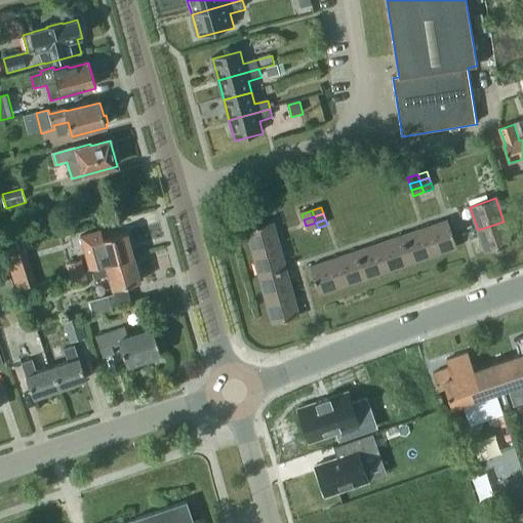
[(449,222),(426,230),(434,255),(457,247),(449,222)]
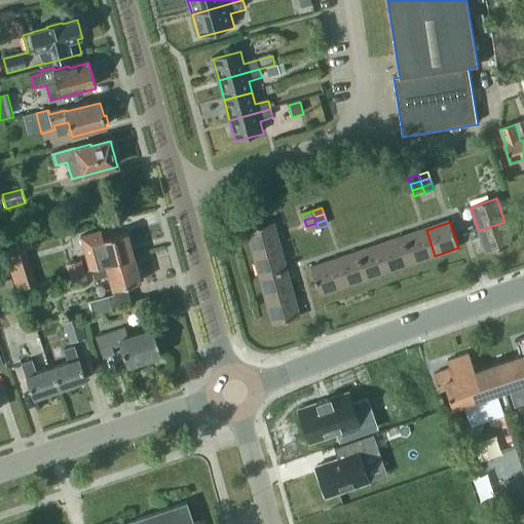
[(504,222),(479,230),(487,254),(513,246),(504,222)]
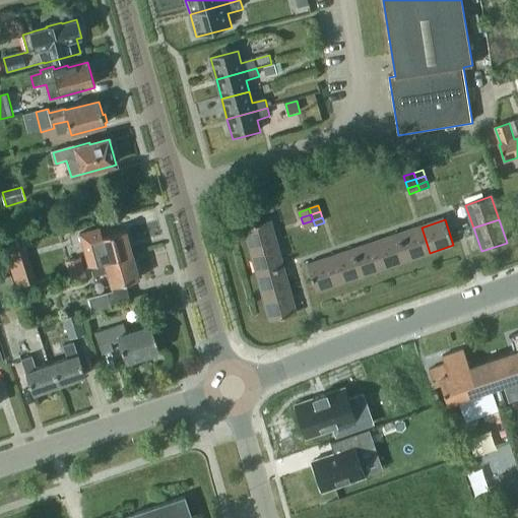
[(245,228),(252,252),(277,244),(271,220),(245,228)]
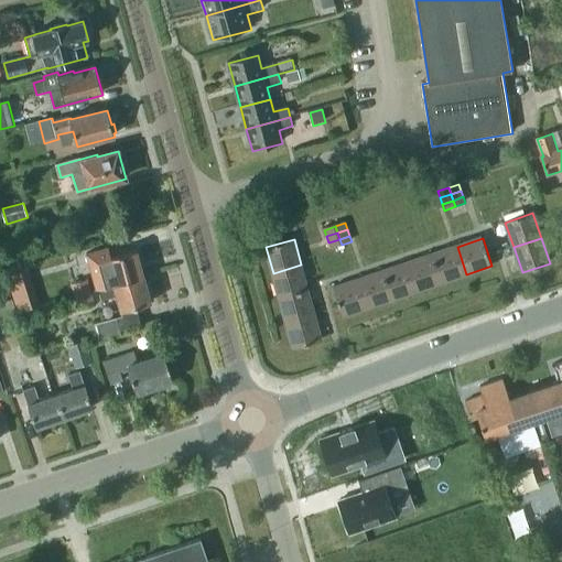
[(339,239),(328,242),(331,249),(342,245),(339,239)]
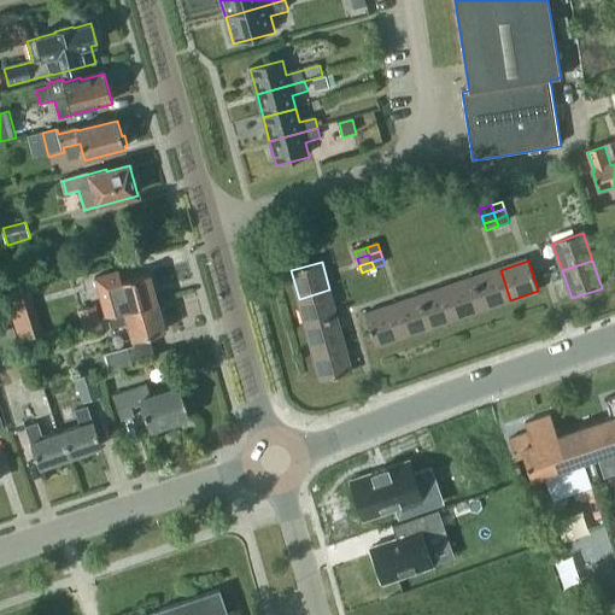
[(484,309),(510,300),(501,270),(473,279),(484,309)]
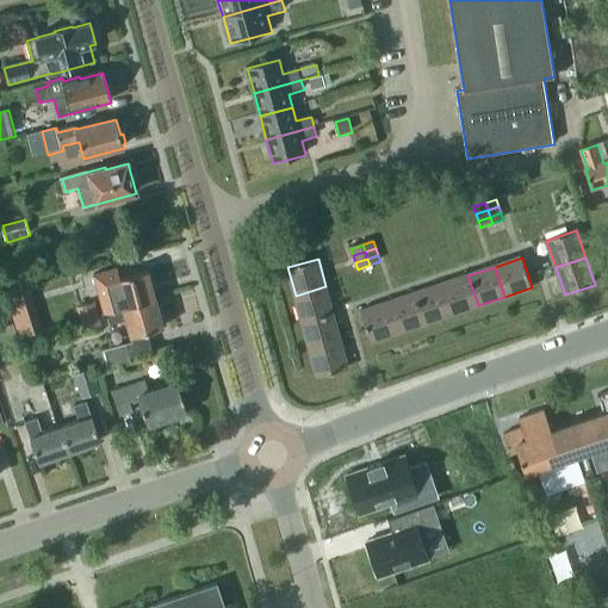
[(105,314),(124,309),(156,299),(148,271),(119,279),(117,270),(94,275),(105,314)]
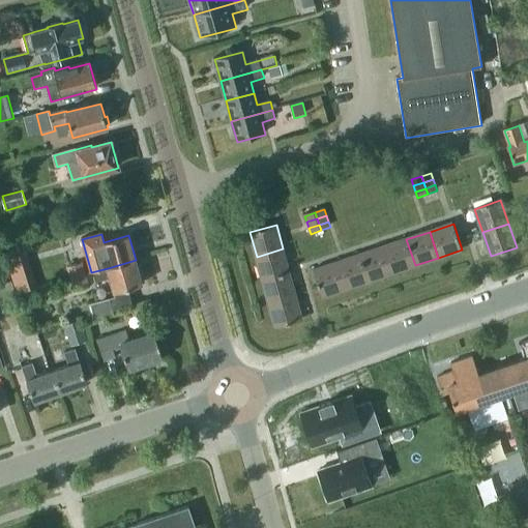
[(406,239),(383,247),(392,273),(415,265),(406,239)]
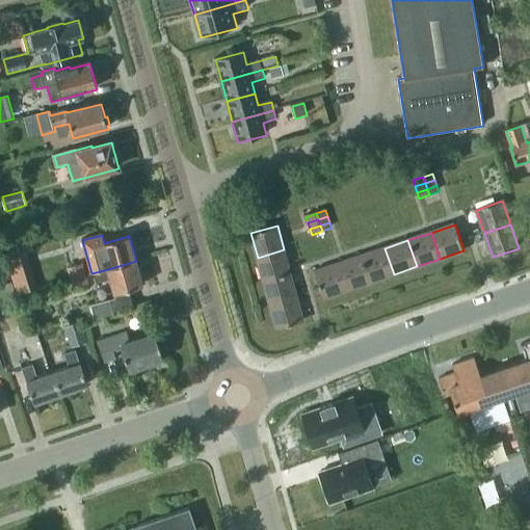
[(370,283),(394,274),(385,248),(362,256),(370,283)]
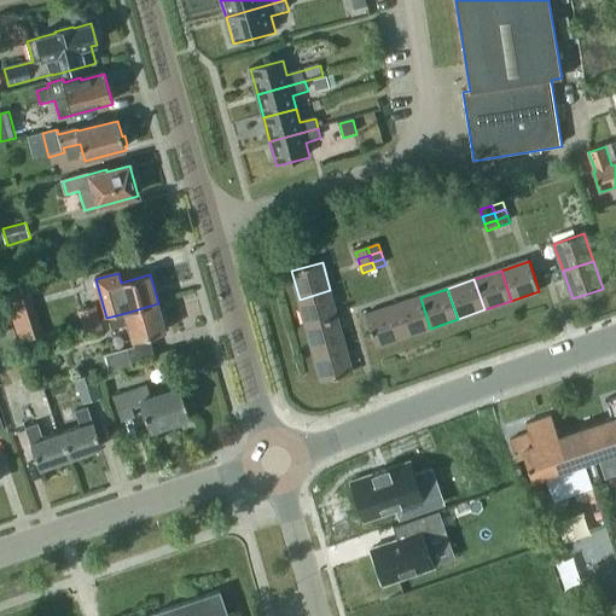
[(338,318),(330,290),(300,300),(307,326),(338,318)]
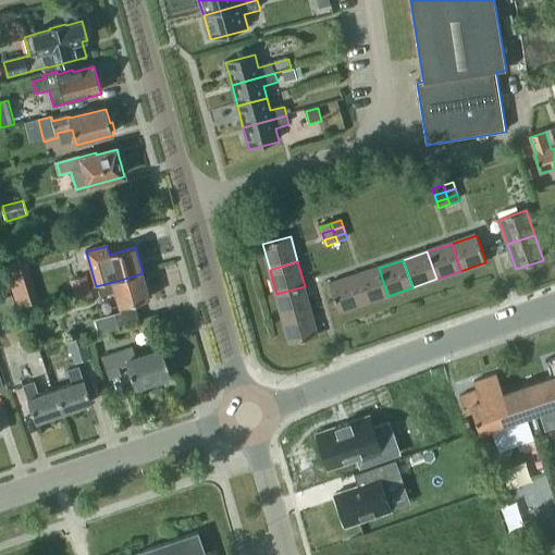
[(379,268),(355,276),(364,304),(387,296),(379,268)]
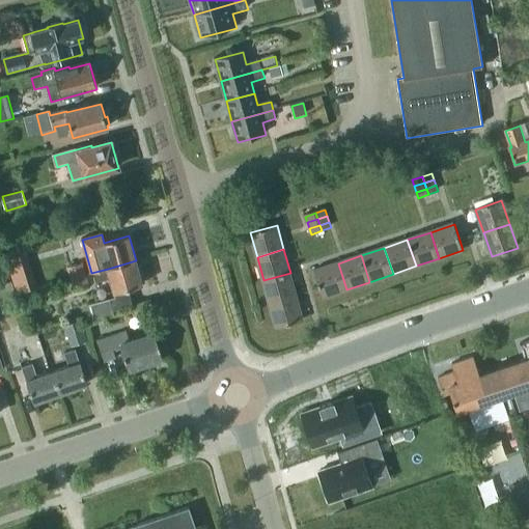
[(111,279),(114,294),(116,298),(85,306),(89,319),(93,318),(93,319),(114,313),(113,311),(134,306),(129,289),(143,285),(136,260),(108,269),(108,270),(93,273),(96,283),(111,279)]
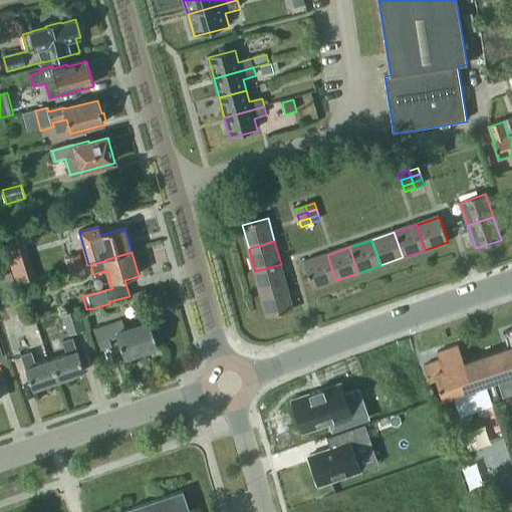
[(66,259),(69,270),(83,266),(80,255),(66,259)]
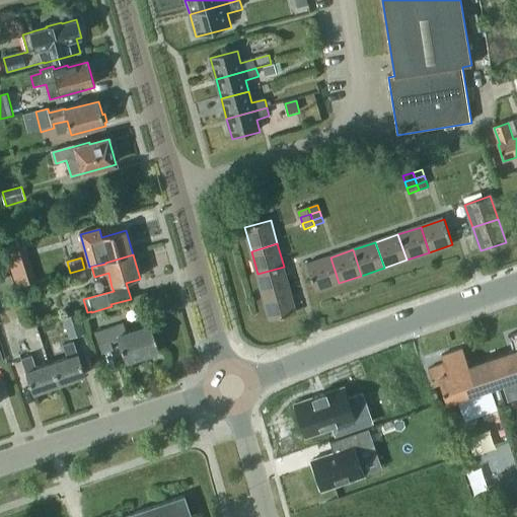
[(315,291),(339,283),(330,257),(307,266),(315,291)]
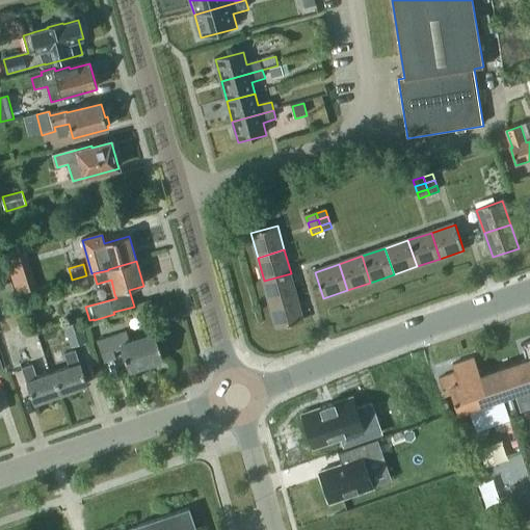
[(34,288),(28,267),(12,272),(19,293),(34,288)]
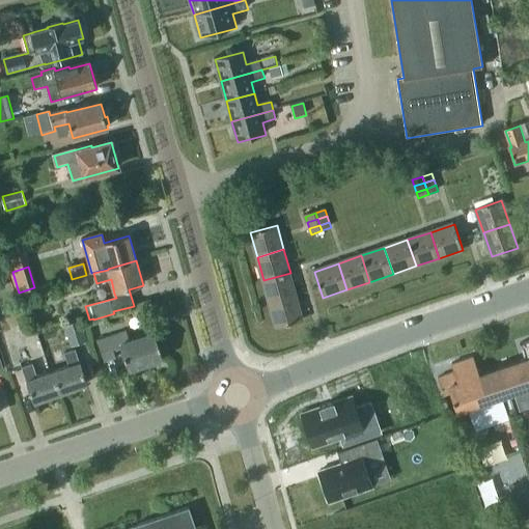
[(263,280),(270,304),(297,297),(290,273),(263,280)]
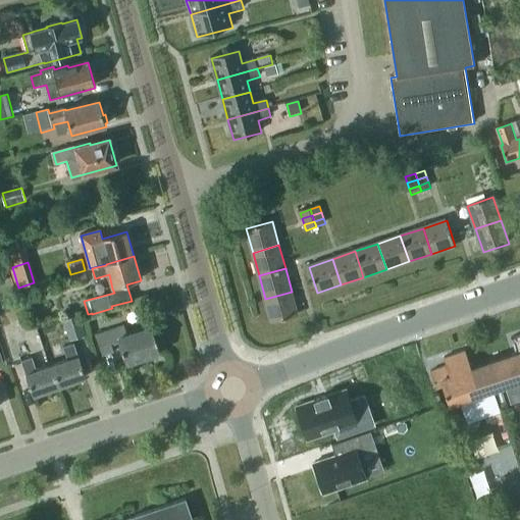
[(85,270),(70,274),(73,284),(88,281),(85,270)]
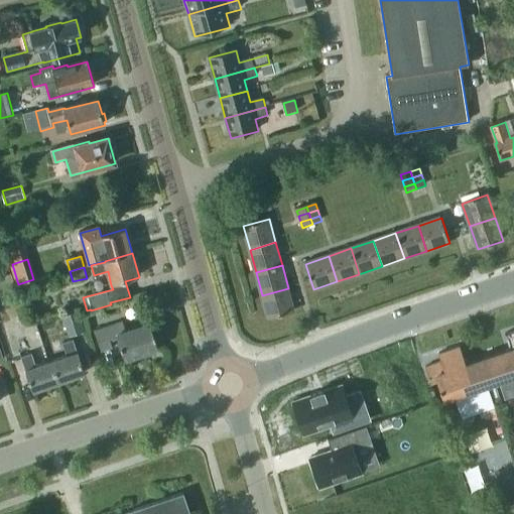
[(295,311),(288,288),(262,295),(269,318),(295,311)]
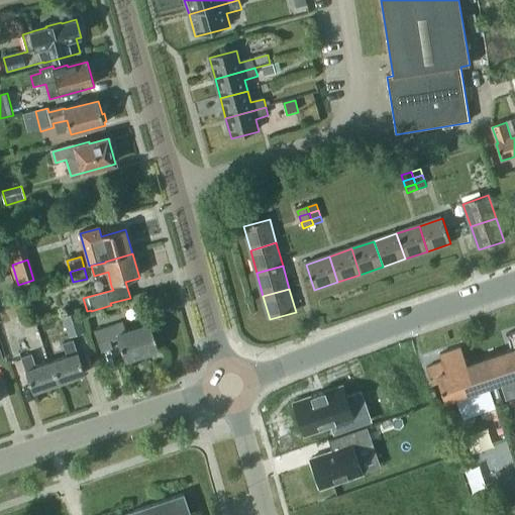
[(63,317),(69,338),(86,333),(80,313),(63,317)]
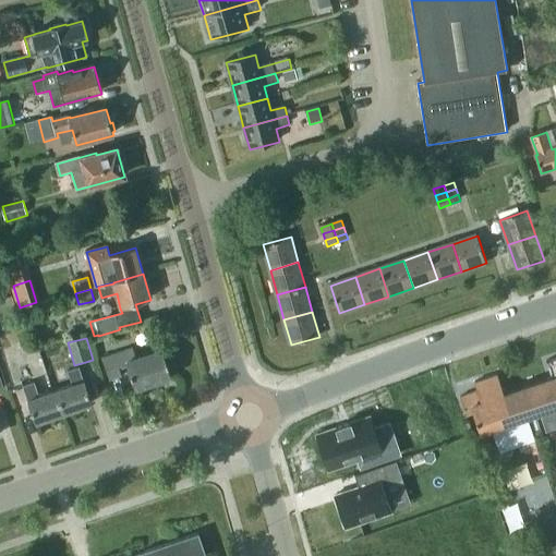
[(171,377),(162,350),(137,359),(134,349),(104,359),(110,381),(123,376),(120,369),(128,366),(136,389),(171,377)]
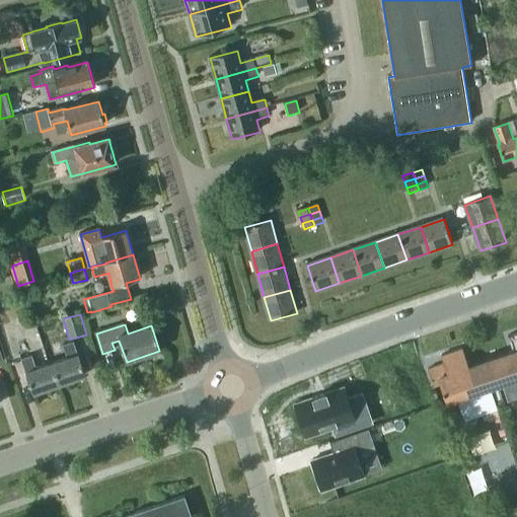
[(445,365),(430,370),(436,386),(441,385),(447,403),(516,379),(516,334),(509,337),(514,352),(469,368),(463,350),(442,357),(445,365)]
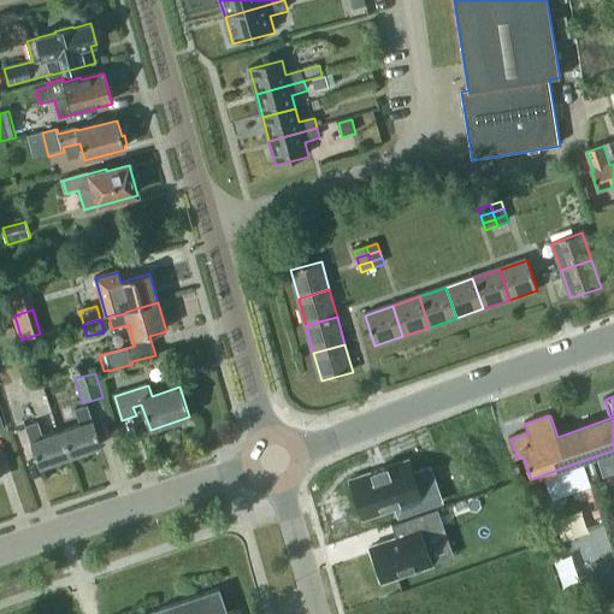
[(81,426),(63,432),(71,458),(102,447),(94,423),(88,407),(76,411),(81,426)]
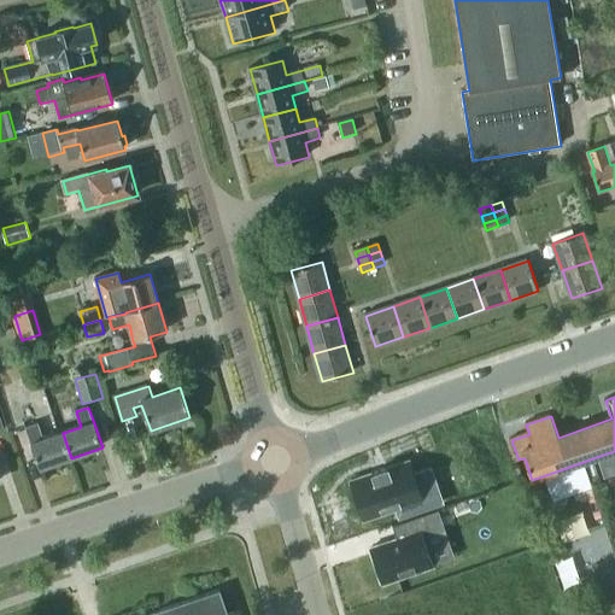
[(71,458),(63,433),(45,440),(39,425),(27,428),(31,444),(40,469),(71,458)]
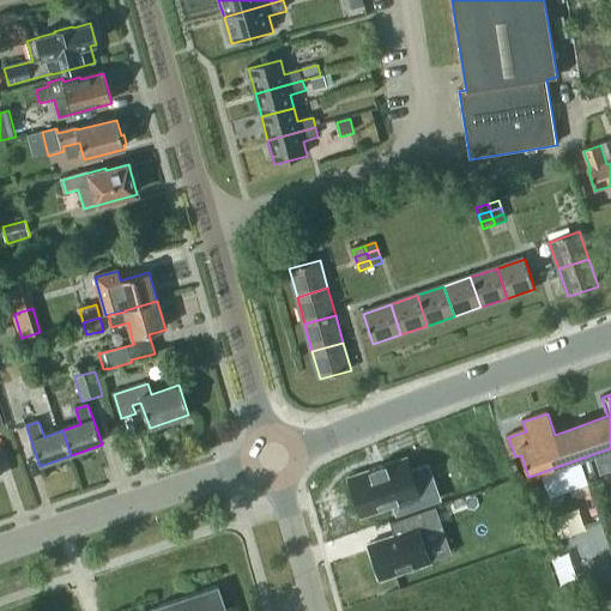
[(370,472),(350,479),(363,518),(395,506),(398,515),(441,500),(429,465),(412,471),(407,459),(386,466),(383,466),(385,467),(373,471),(370,471),(370,472)]
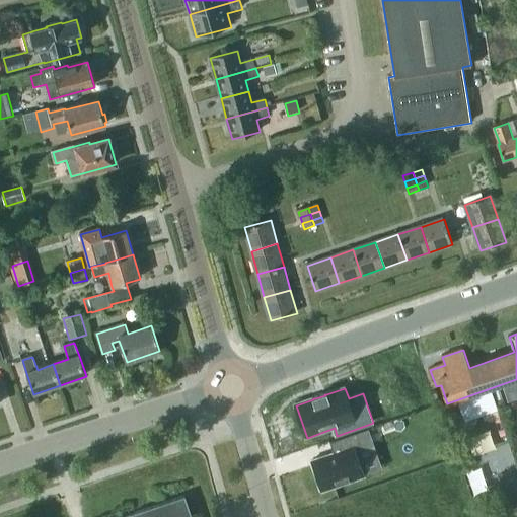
[(335,454),(312,462),(322,491),(364,475),(356,451),(363,449),(357,433),(330,443),(335,454)]
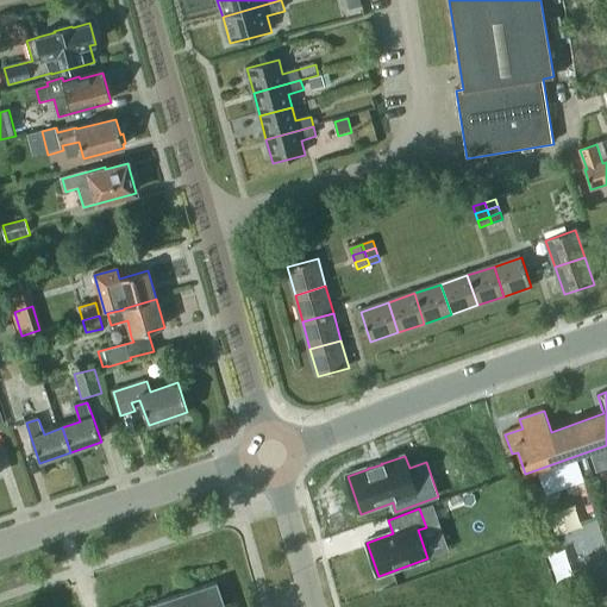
[(594,575),(576,581),(582,604),(601,598),(594,575)]
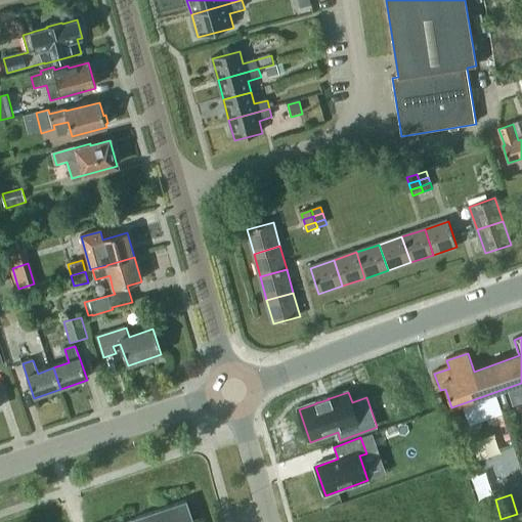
[(193,521),(187,502),(132,520),(132,521),(193,521)]
